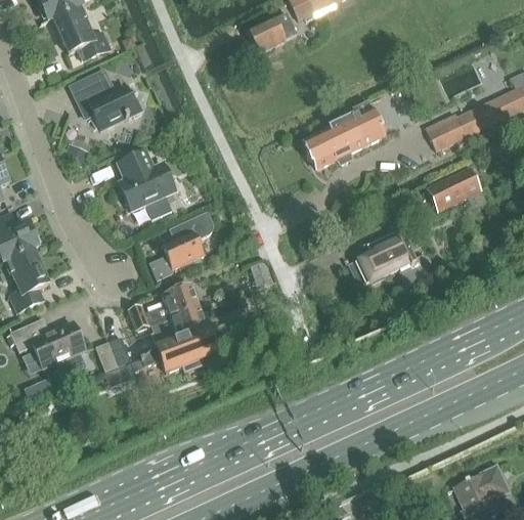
[(38,0),(47,22),(53,18),(52,18),(79,6),(79,7),(83,5),(80,0),(38,0)]
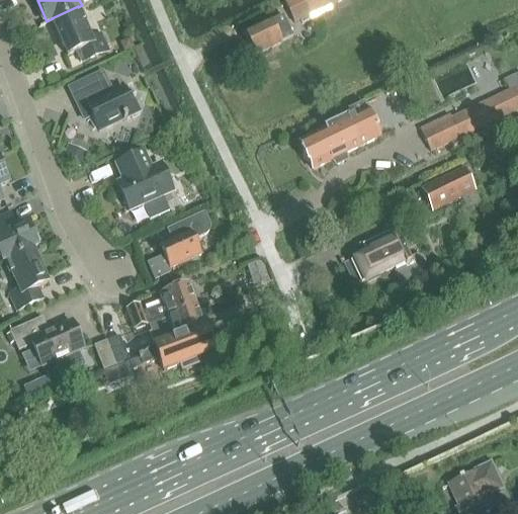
[(284,0),(294,19),(331,2),(330,0),(284,0)]
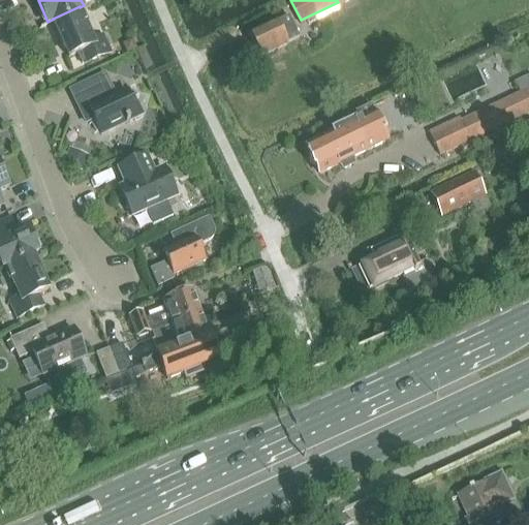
[(54,19),(69,54),(80,49),(85,61),(111,50),(103,32),(93,36),(80,7),(80,6),(53,19),(54,19)]
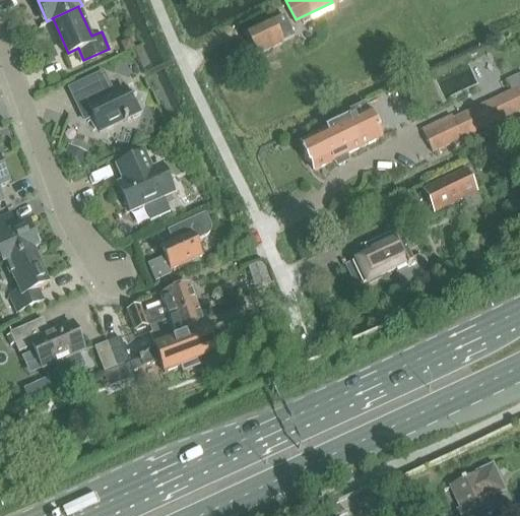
[(272,16),(245,29),(249,39),(248,42),(251,48),(254,50),(256,53),(283,39),(295,33),(284,12),(273,17),(272,16)]
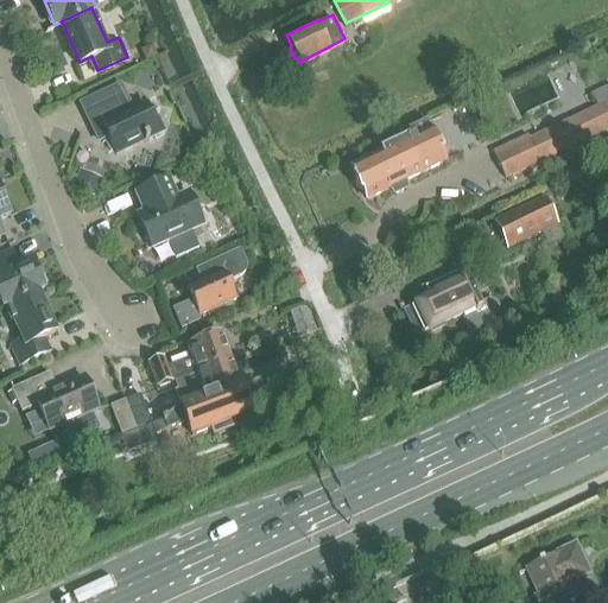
[(152,42),(141,48),(146,58),(158,52),(152,42)]
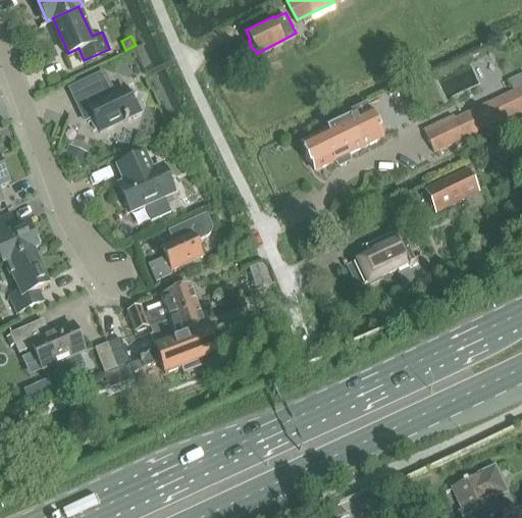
[(521,71),(509,78),(515,90),(521,86),(521,71)]
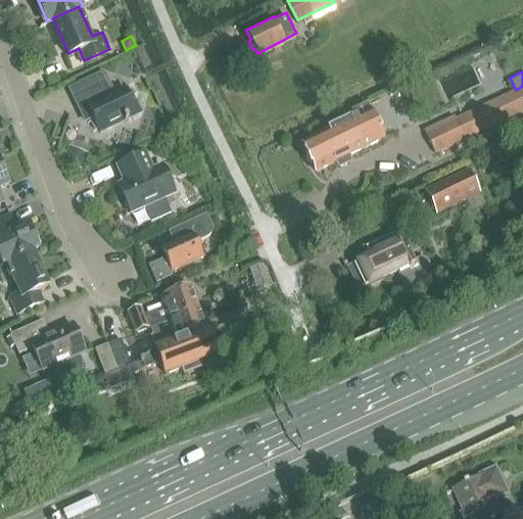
[(105,80),(75,94),(86,118),(93,113),(100,129),(125,118),(125,119),(129,118),(128,115),(141,109),(136,99),(133,101),(125,86),(111,92),(105,80)]
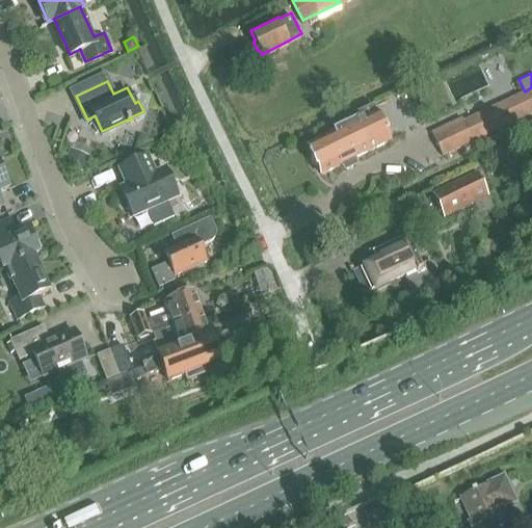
[(463,119),(433,132),(444,153),(531,111),(531,87),(525,91),(463,120),(463,119)]
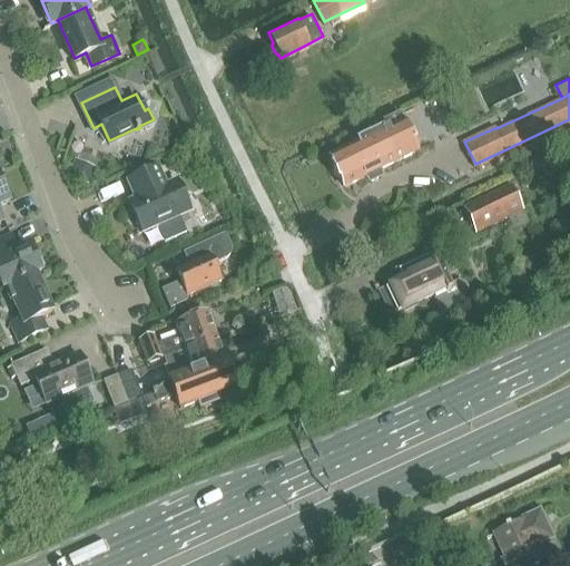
[(372,135),(330,155),(334,163),(332,167),(336,175),(340,176),(345,186),(366,175),(370,181),(383,175),(381,168),(397,160),(420,149),(416,142),(415,139),(416,135),(412,126),(408,125),(400,109),(367,125),(372,135)]
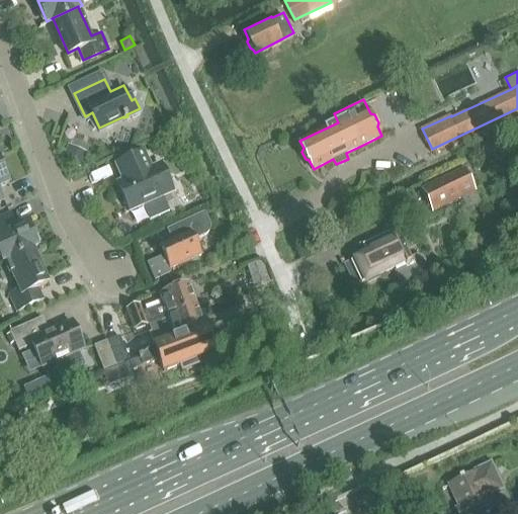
[(173,140),(171,145),(173,150),(178,152),(184,150),(186,145),(184,139),(178,137),(173,140)]
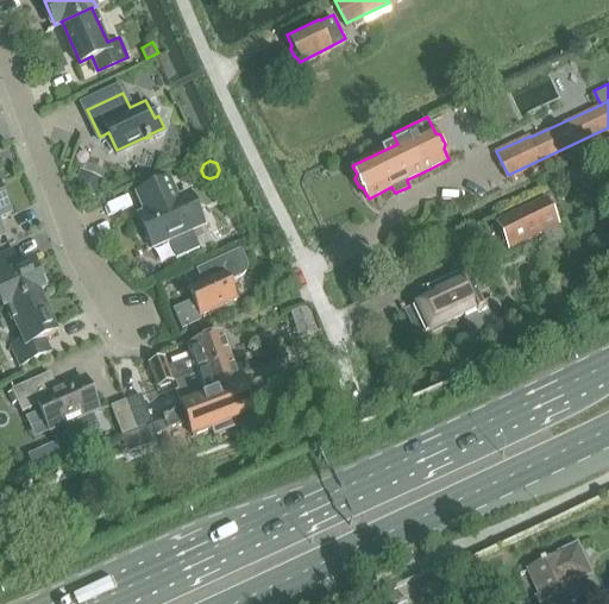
[(80,170),(74,184),(96,194),(102,180),(80,170)]
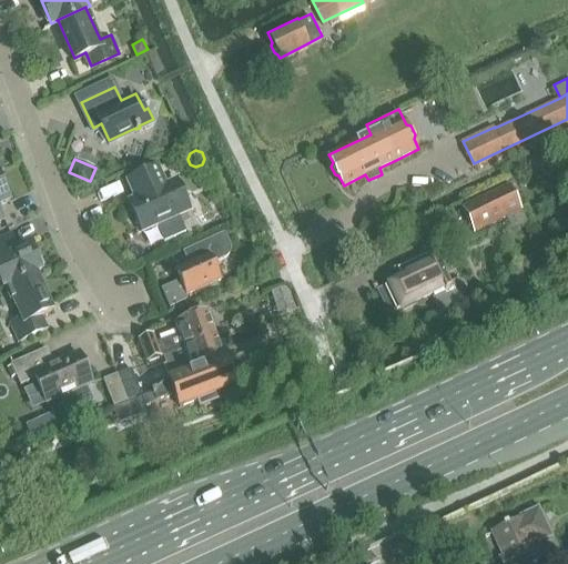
[(164,182),(156,164),(129,177),(137,194),(129,198),(142,228),(156,222),(163,239),(185,229),(178,212),(190,207),(176,177),(164,182)]
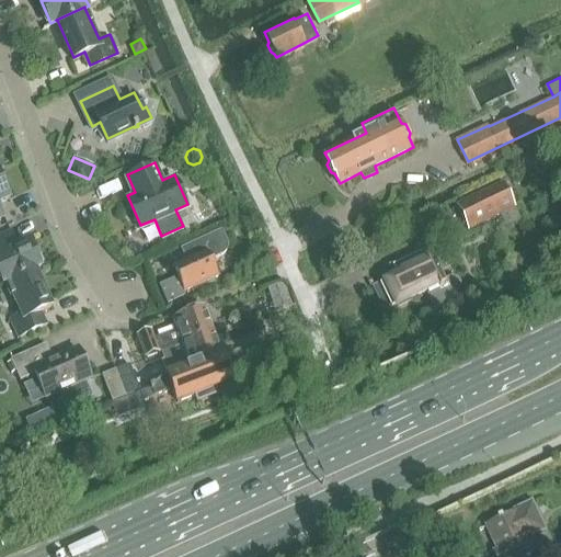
[(0,214),(3,213),(0,204),(0,199),(10,195),(0,172),(0,214)]
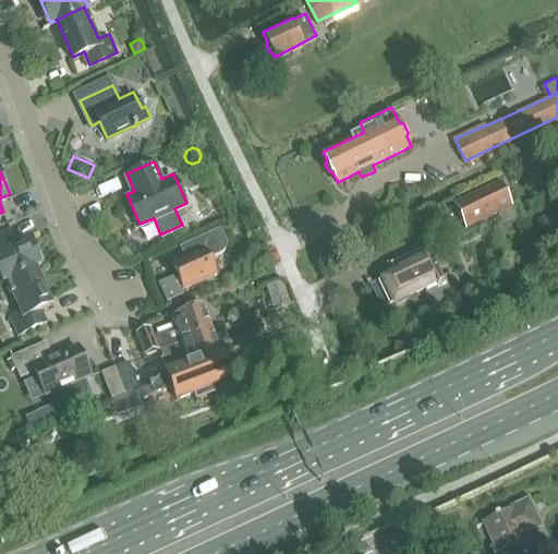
[(502,179),(456,202),(466,226),(499,211),(513,203),(502,179)]
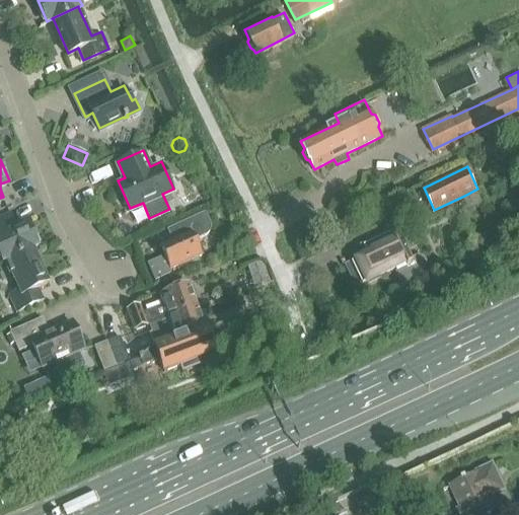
[(477,189),(464,196),(469,207),(483,201),(477,189)]
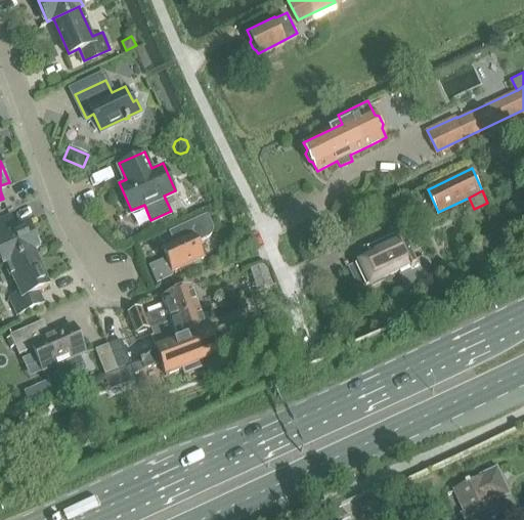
[(0,255),(3,262),(7,261),(6,260),(33,249),(38,247),(27,220),(15,225),(10,213),(0,217),(0,255)]
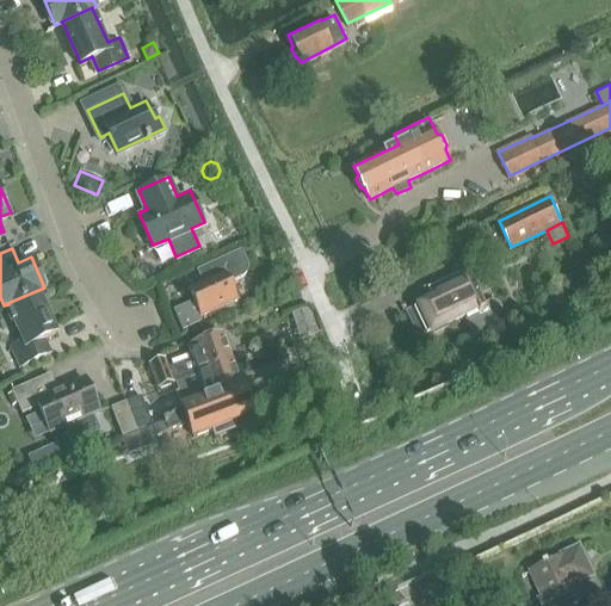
[(195,298),(174,308),(183,326),(185,325),(199,319),(201,314),(238,297),(229,279),(241,273),(242,273),(244,272),(245,271),(246,270),(246,269),(246,267),(247,265),(247,264),(246,263),(246,260),(240,248),(197,267),(203,280),(189,288),(195,298)]
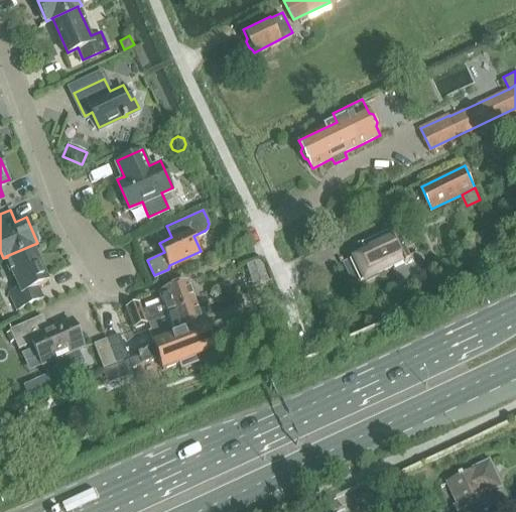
[(391,229),(348,249),(352,258),(350,260),(352,264),(349,265),(355,280),(358,278),(360,282),(393,267),(394,266),(399,275),(402,278),(405,279),(409,279),(413,277),(423,263),(423,262),(423,261),(423,259),(423,258),(422,257),(421,256),(420,255),(419,254),(417,254),(416,255),(415,255),(409,257),(409,256),(399,235),(395,237),(391,229)]
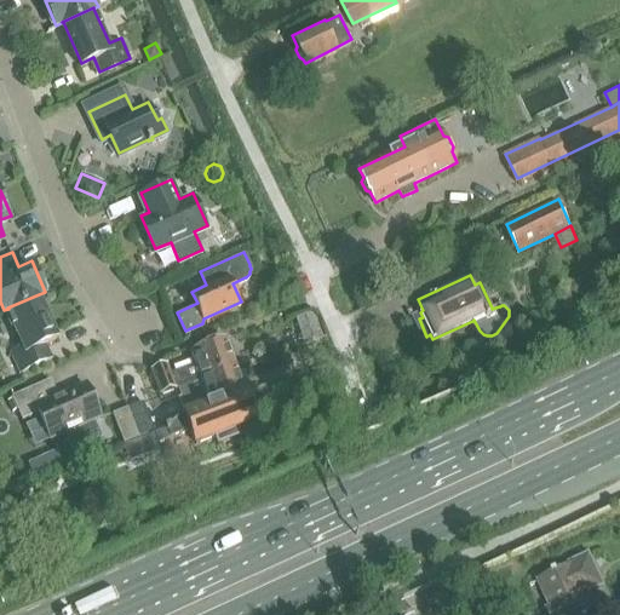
[(7,308),(9,309),(23,343),(12,349),(21,368),(51,355),(45,342),(57,335),(39,294),(7,308)]
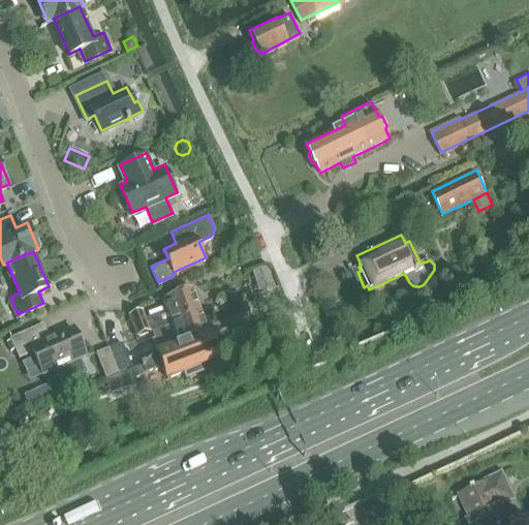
[(266,265),(253,269),(258,288),(275,284),(272,271),(266,265)]
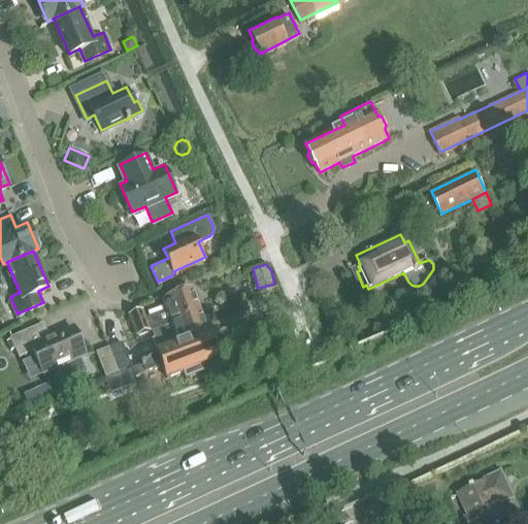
[(141,307),(129,313),(137,333),(152,327),(200,308),(191,287),(162,297),(166,307),(147,315),(144,316),(141,307)]
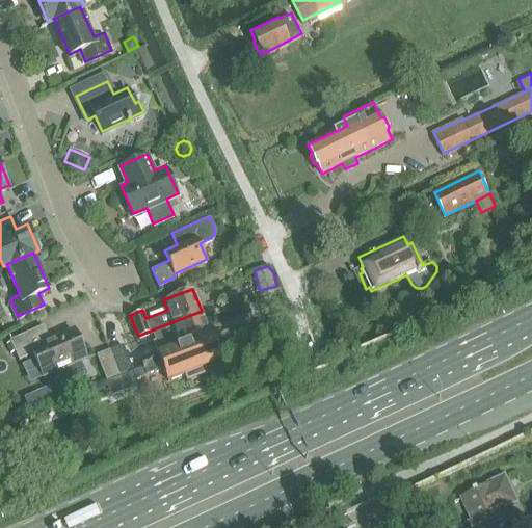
[(202,311),(153,330),(156,338),(153,340),(158,352),(210,333),(202,311)]
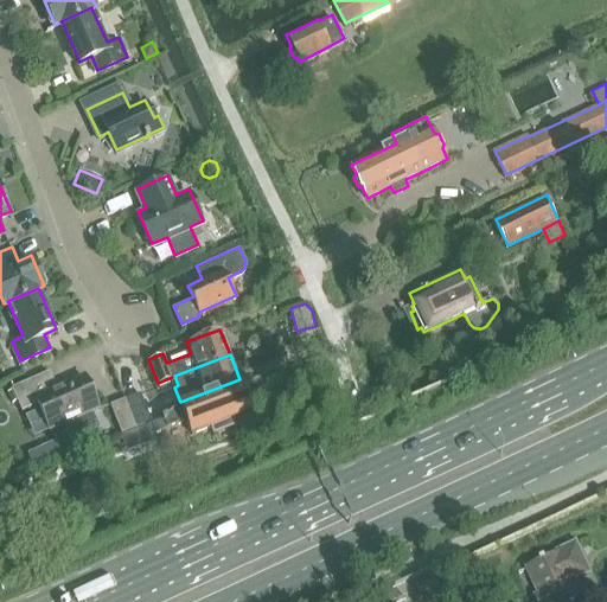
[(50,369),(12,385),(13,386),(18,397),(21,408),(38,401),(50,427),(65,420),(72,437),(98,427),(90,409),(98,405),(84,373),(57,385),(50,369)]
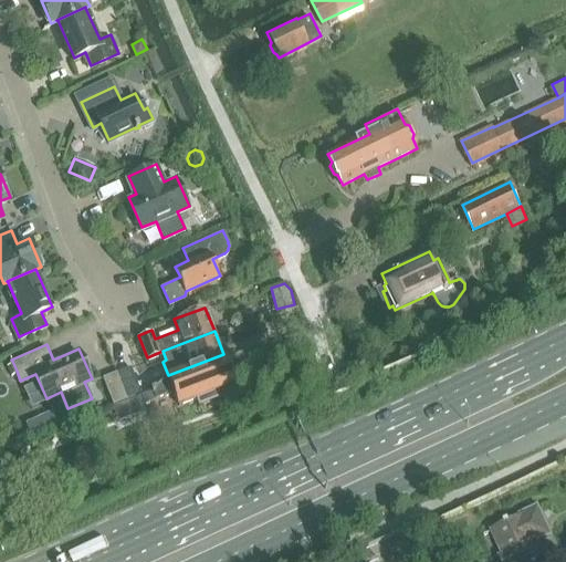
[(143,393),(136,395),(139,404),(174,391),(178,402),(176,404),(215,389),(218,396),(234,389),(232,382),(233,382),(223,354),(168,375),(169,376),(153,388),(149,389),(143,393)]
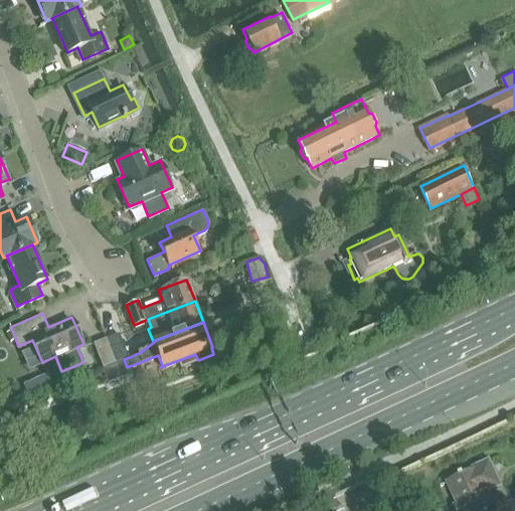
[(120,332),(107,337),(116,361),(129,356),(127,351),(120,332)]
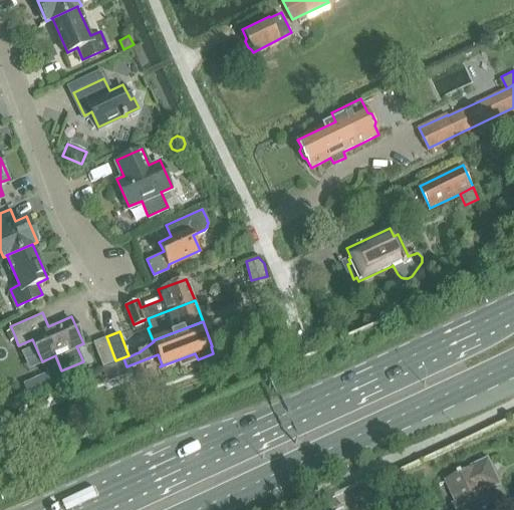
[(123,358),(102,366),(107,379),(127,371),(123,358)]
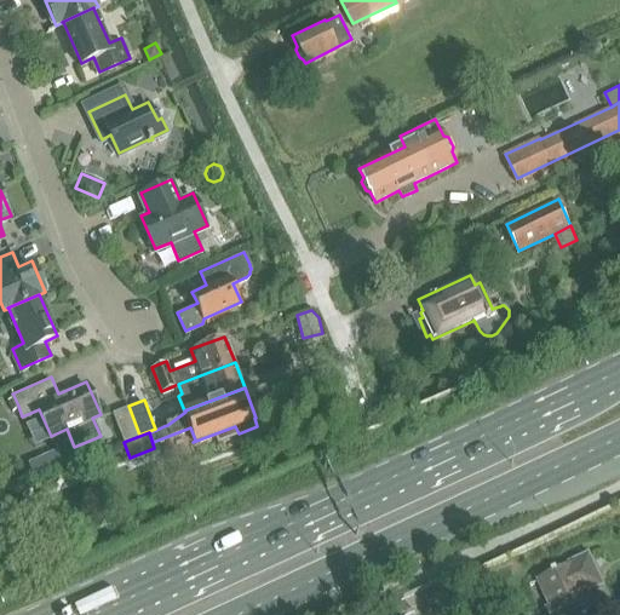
[(589,552),(552,569),(554,572),(540,578),(550,598),(551,597),(555,604),(547,607),(551,614),(603,614),(597,601),(591,603),(585,591),(603,582),(589,552)]
